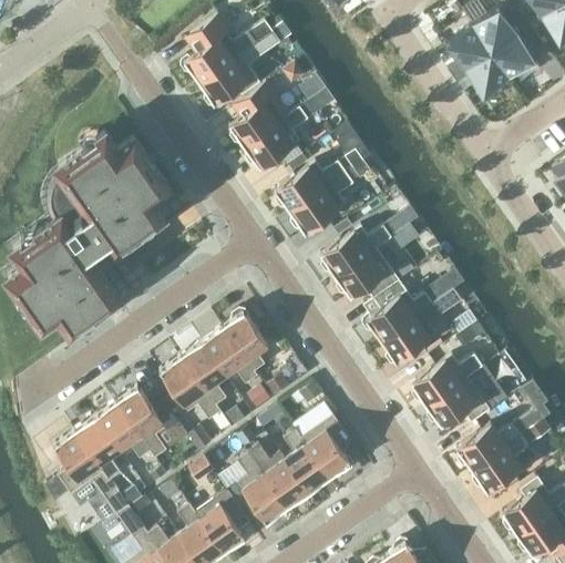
[(542,14),(562,0),(532,0),(537,8),(542,14)]
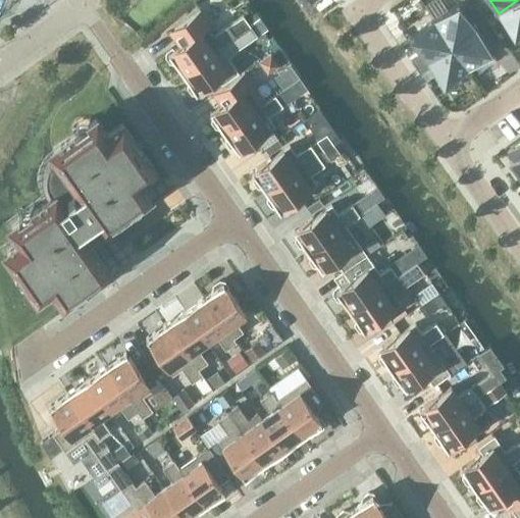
[(515,37),(519,34),(519,0),(517,0),(499,13),(504,19),(515,37)]
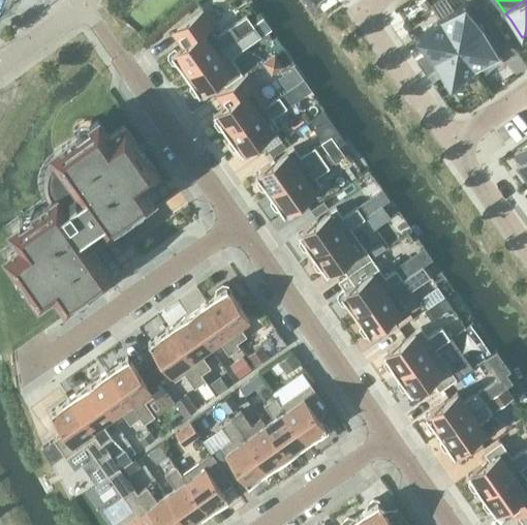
[(479,25),(466,5),(441,23),(458,47),(483,29),(479,25)]
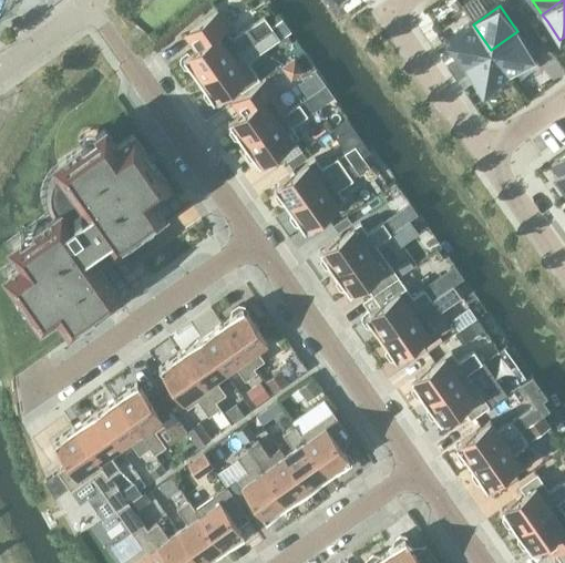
[(520,22),(514,27),(517,31),(530,23),(524,17),(517,7),(511,11),(520,22)]
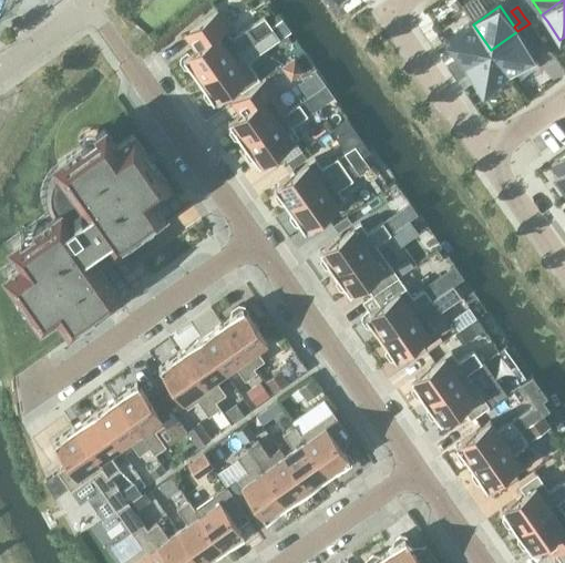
[(524,17),(530,23),(542,14),(537,8),(524,17)]
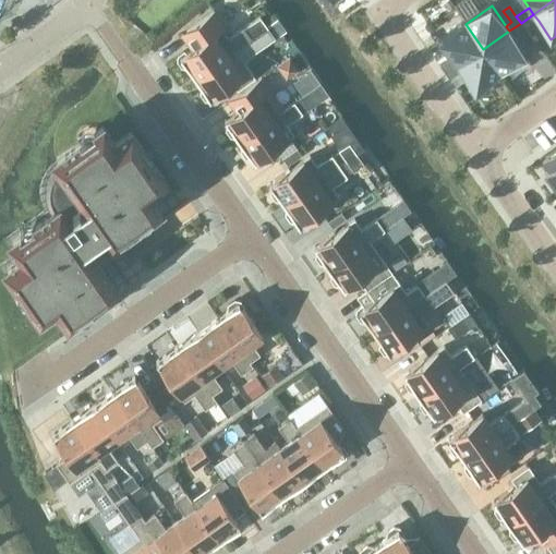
[(196,82),(269,31),(262,20),(245,31),(230,41),(225,33),(226,32),(225,31),(224,31),(215,17),(217,16),(216,14),(183,38),(193,52),(186,57),(185,56),(180,59),(179,64),(183,71),(189,72),(190,71),(196,82)]
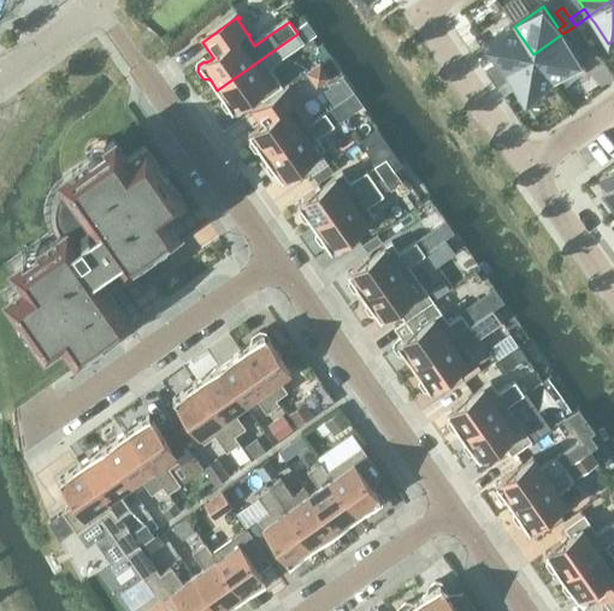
[(576,25),(580,33),(595,23),(589,16),(576,25)]
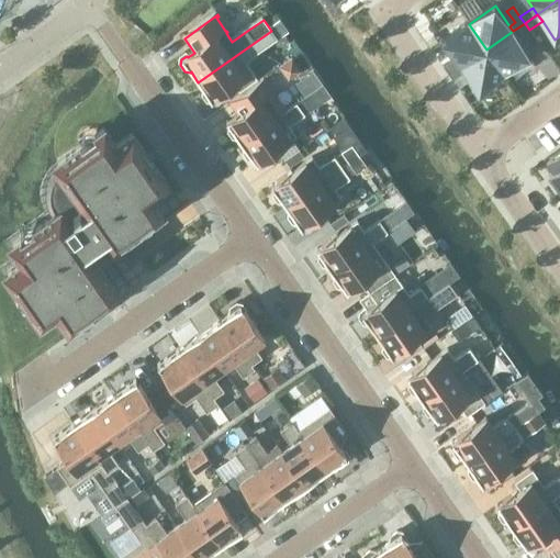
[(513,31),(518,38),(529,30),(525,23),(513,31)]
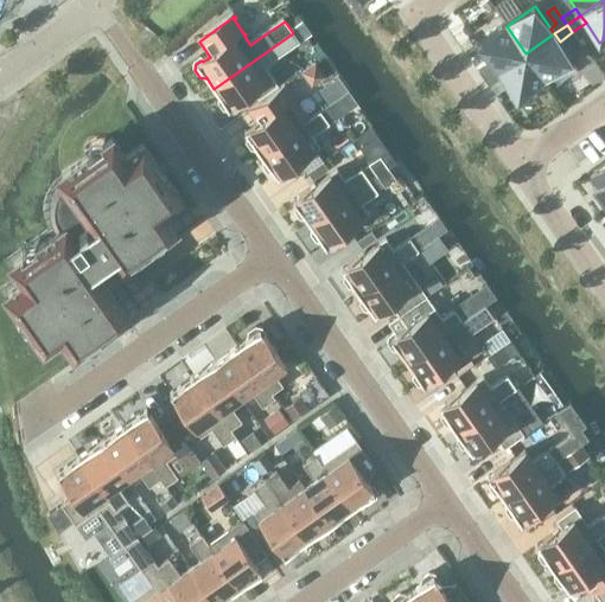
[(303,26),(293,33),(301,45),(312,38),(303,26)]
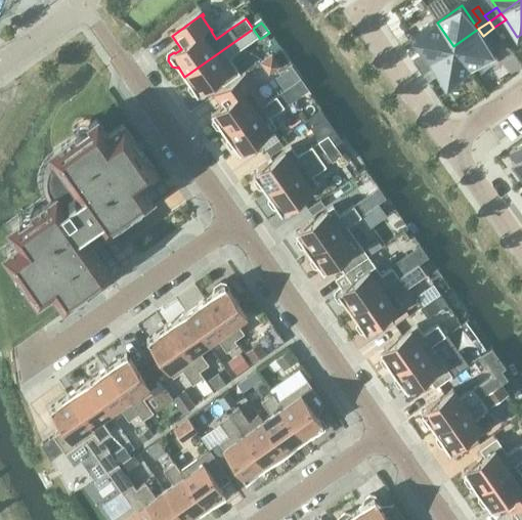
[(425,56),(430,63),(453,46),(437,23),(412,39),(425,56)]
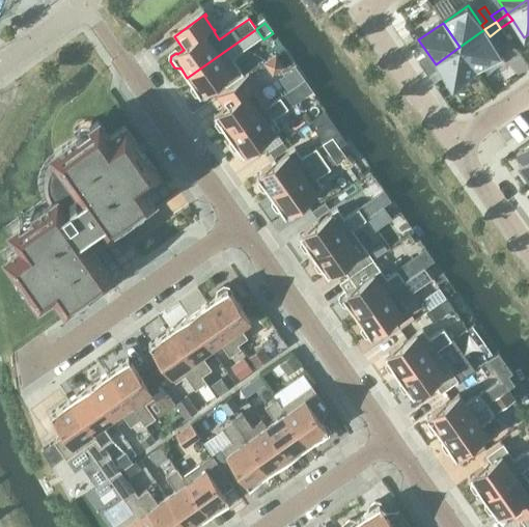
[(256,29),(187,78),(194,87),(193,92),(197,99),(201,100),(206,95),(205,94),(223,82),(227,89),(244,77),(232,61),(263,39),(256,29)]
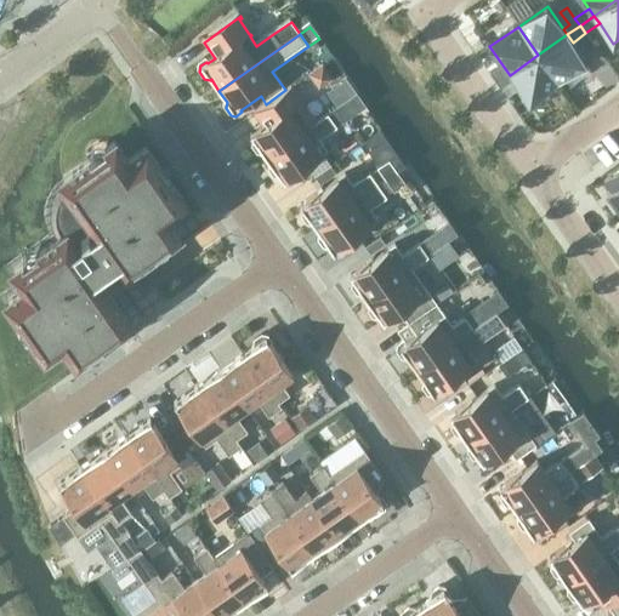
[(558,84),(588,63),(573,43),(567,34),(538,55),(558,84)]
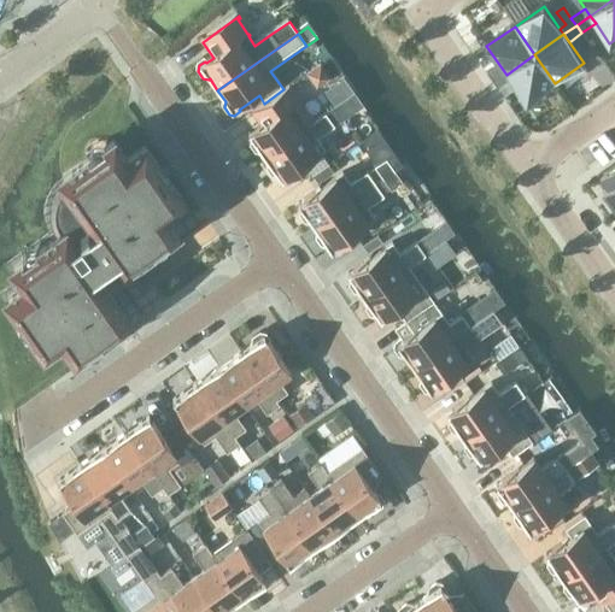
[(511,82),(526,103),(555,83),(534,54),(507,75),(511,82)]
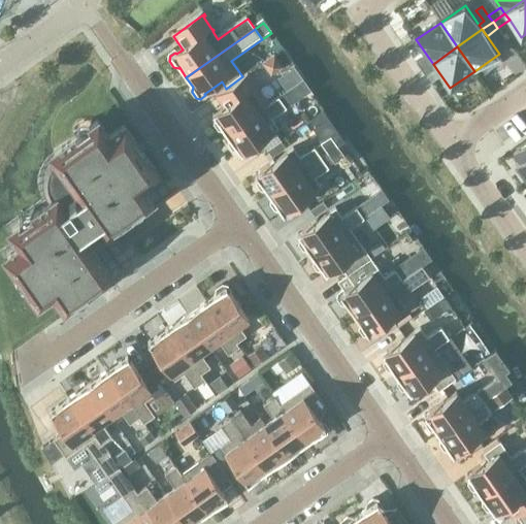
[(428,57),(418,65),(422,71),(433,64),(428,57)]
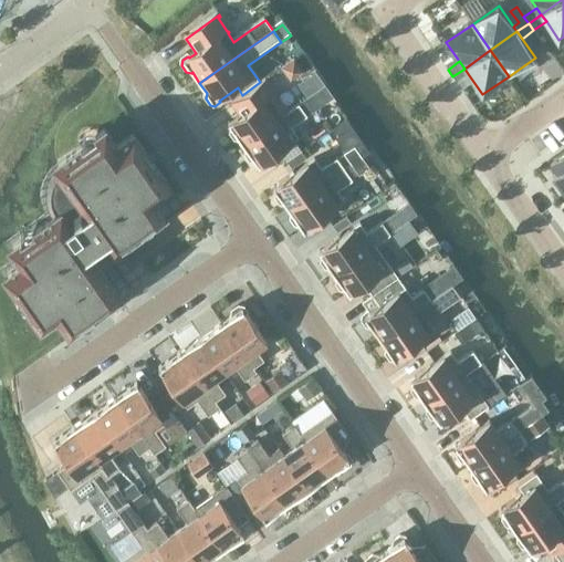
[(295,62),(282,71),(291,84),(304,74),(295,62)]
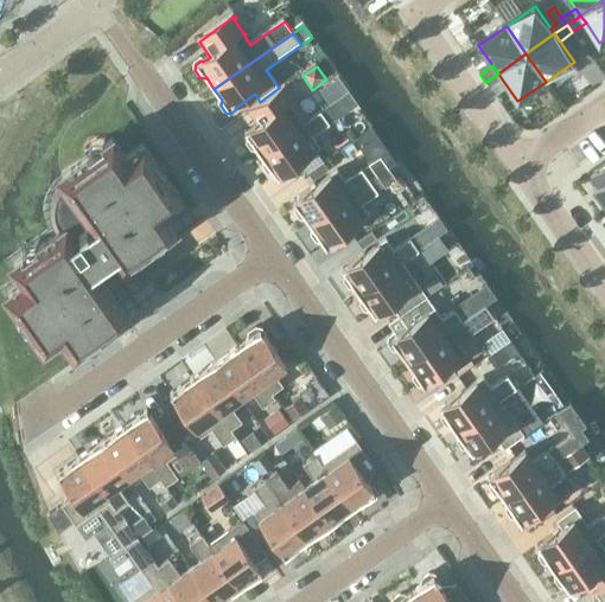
[(485,82),(490,89),(503,81),(498,74),(485,82)]
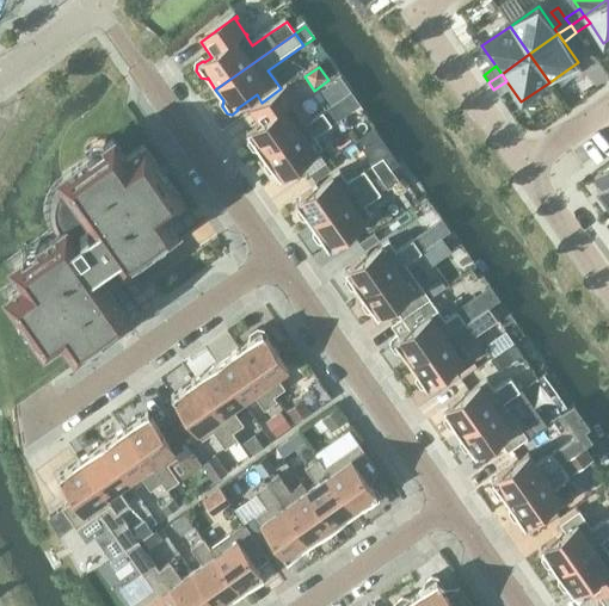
[(308,128),(307,127),(293,106),(294,105),(293,104),(284,93),(289,90),(288,88),(252,115),(253,116),(257,112),(264,124),(248,136),(251,140),(250,147),(254,153),(260,154),(264,159),(308,128)]
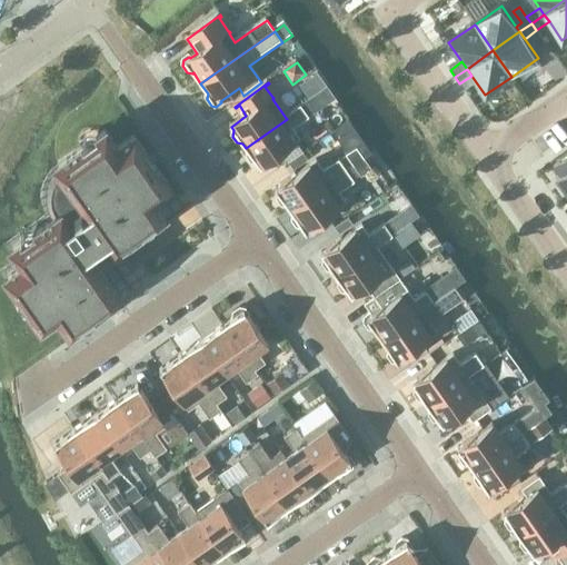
[(318,96),(327,108),(337,100),(329,88),(318,96)]
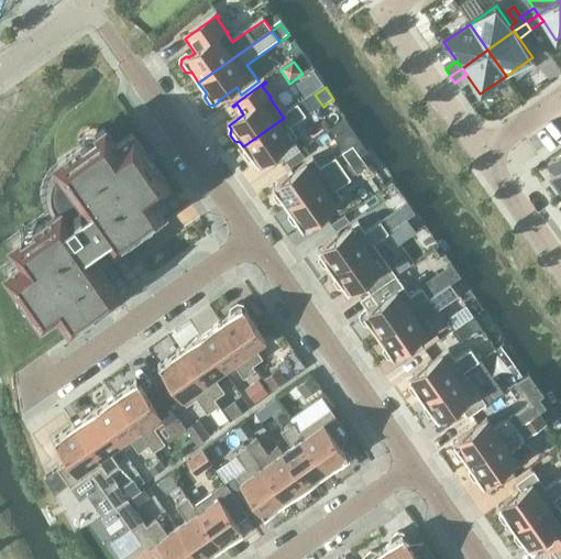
[(284,118),(243,146),(246,151),(245,156),(250,163),(255,163),(259,167),(299,139),(292,129),(307,118),(298,106),(283,117),(284,118)]
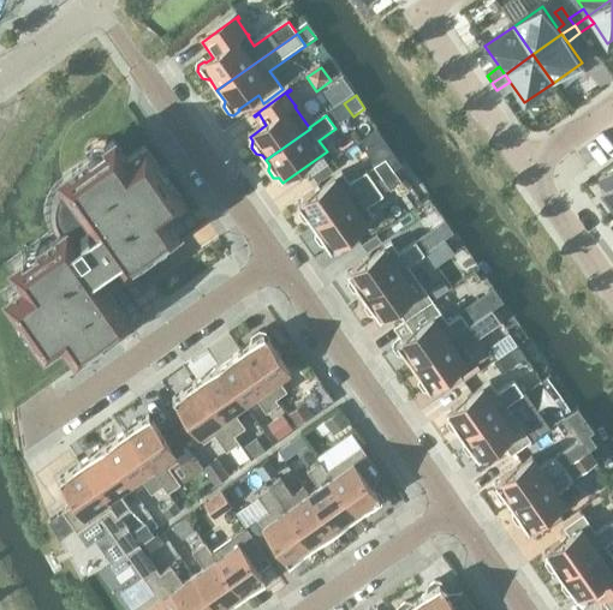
[(64,180),(69,186),(67,187),(66,189),(65,189),(65,190),(64,191),(63,192),(61,193),(60,195),(59,196),(59,197),(58,198),(58,199),(57,201),(57,202),(55,203),(55,204),(54,205),(54,207),(54,208),(54,209),(53,210),(53,211),(53,213),(53,214),(53,215),(53,216),(53,217),(53,220),(53,221),(53,222),(53,223),(53,225),(54,226),(54,227),(54,228),(55,229),(55,231),(55,232),(57,233),(57,234),(58,235),(58,237),(59,238),(59,239),(39,253),(40,255),(40,259),(31,267),(27,265),(25,263),(16,270),(28,288),(10,301),(23,320),(25,318),(29,320),(35,328),(35,333),(33,334),(46,352),(64,339),(77,358),(129,322),(103,286),(101,282),(124,265),(125,268),(136,261),(177,232),(164,214),(183,201),(147,149),(128,162),(115,144),(106,151),(107,153),(106,157),(97,163),(93,162),(91,161),(64,180)]
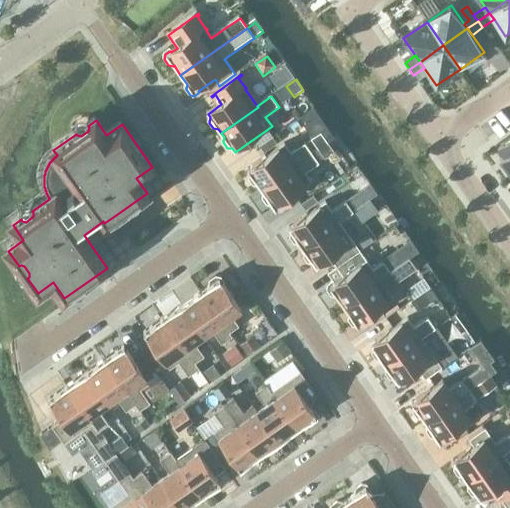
[(278,145),(269,132),(256,141),(265,154),(278,145)]
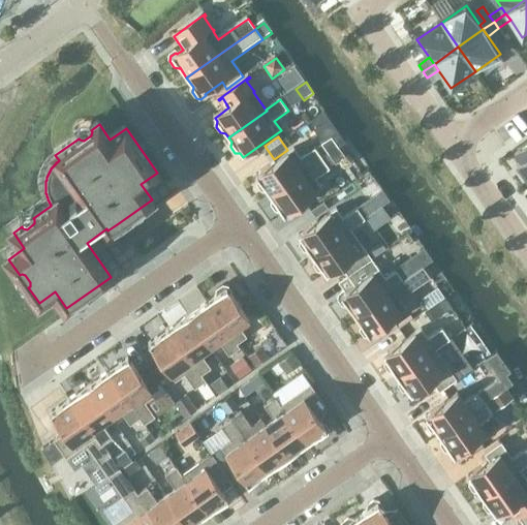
[(330,156),(340,149),(333,139),(322,146),(330,156)]
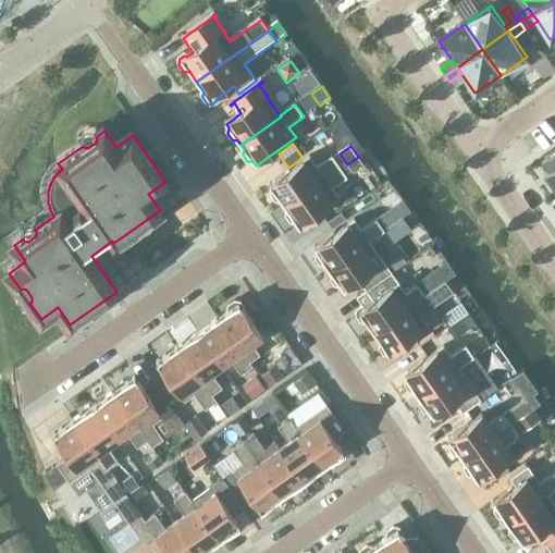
[(358,157),(347,164),(355,175),(366,168),(358,157)]
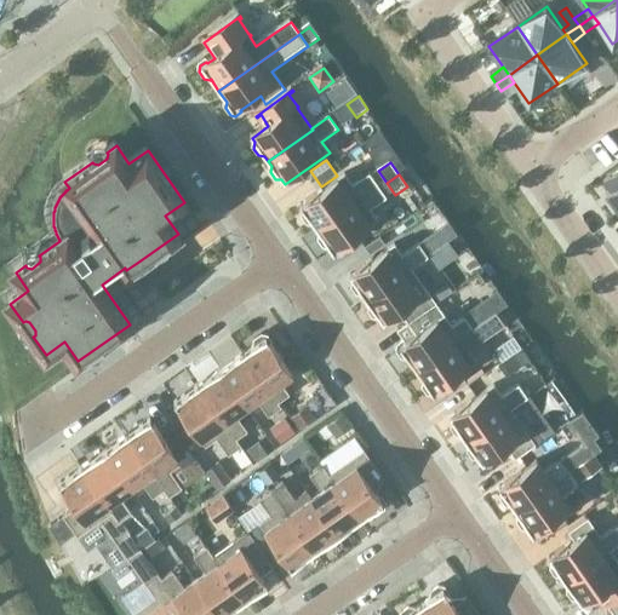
[(607,196),(617,211),(617,174),(605,184),(612,194),(607,196)]
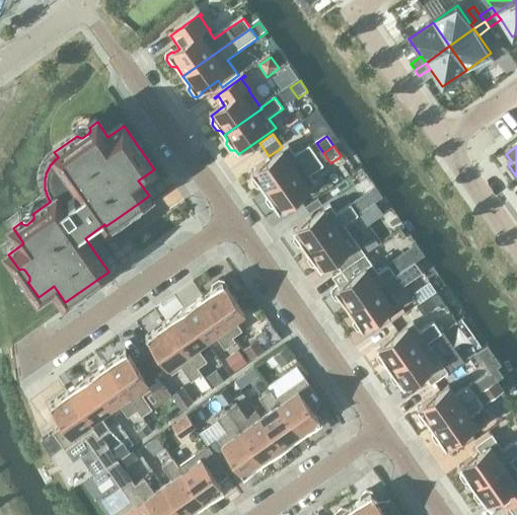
[(266,194),(317,157),(310,147),(296,157),(290,148),(252,174),(254,178),(253,184),(257,190),(263,190),(266,194)]
